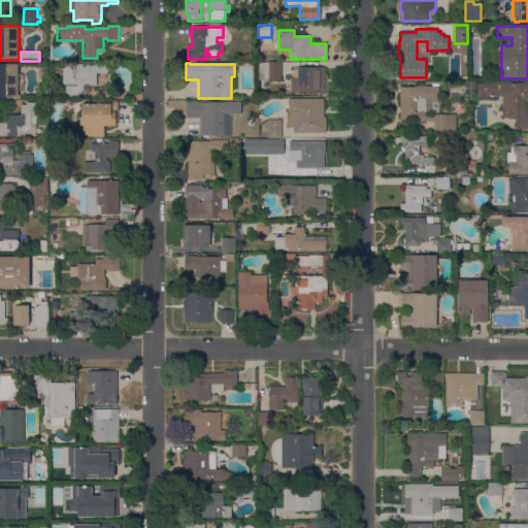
[(259,80),(259,63),(282,63),(282,80),(259,80)]
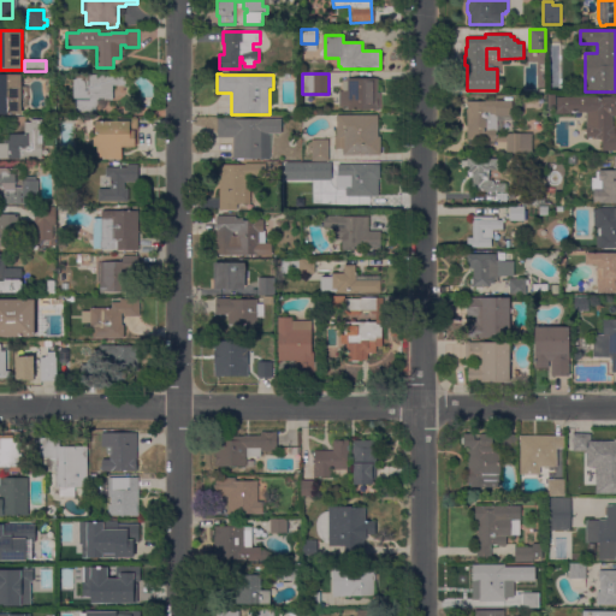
[(0,114),(0,75),(22,75),(22,87),(28,86),(28,107),(22,107),(22,114),(0,114)]
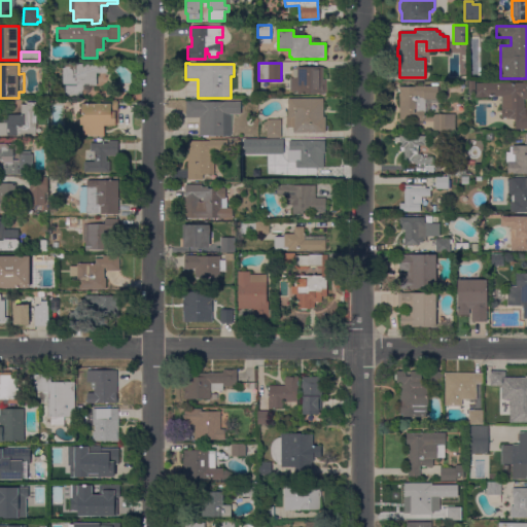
[(110,64),(110,73),(97,73),(97,86),(86,85),(82,92),(82,96),(66,96),(66,97),(59,97),(59,86),(65,86),(65,85),(77,85),(77,84),(63,84),(63,64),(110,64)]
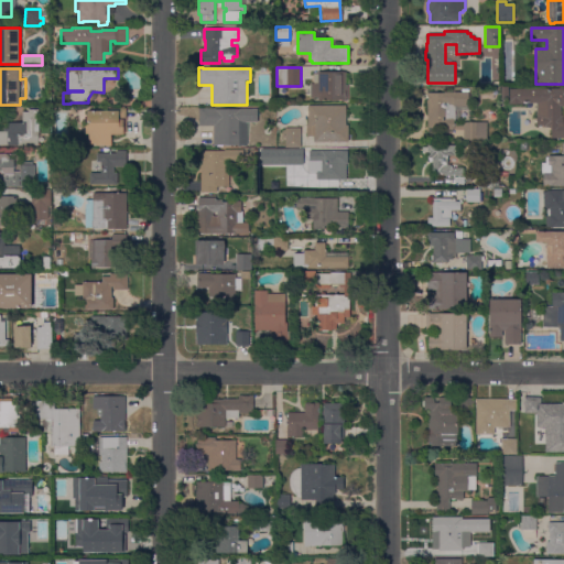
[(346,85),(347,85),(347,100),(318,100),(318,96),(311,96),(311,84),(314,84),(314,74),(318,74),(318,72),(346,72),(346,85)]
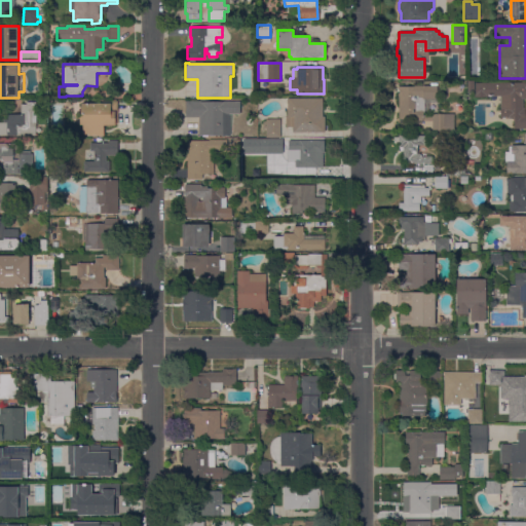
[(525,82),(525,99),(523,99),(523,108),(525,108),(525,114),(525,128),(514,128),(514,117),(500,117),(500,96),(487,96),(487,98),(476,98),(476,83),(525,82)]
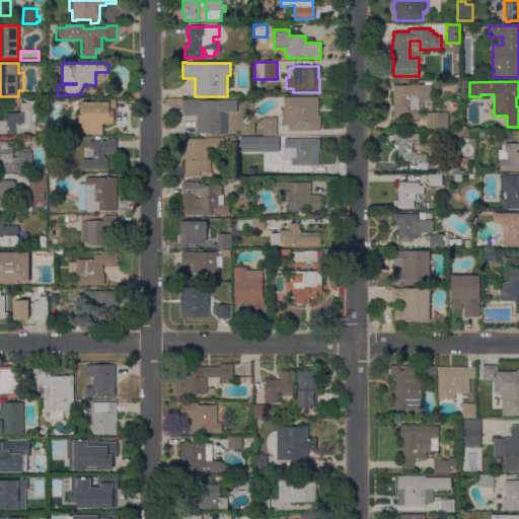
[(393,96),(392,96),(392,92),(393,92),(393,89),(393,85),(409,85),(409,84),(425,84),(425,82),(432,82),(432,97),(419,97),(419,112),(418,112),(418,116),(427,116),(427,113),(448,113),(448,129),(427,129),(427,119),(410,119),(410,118),(393,118),(393,96)]
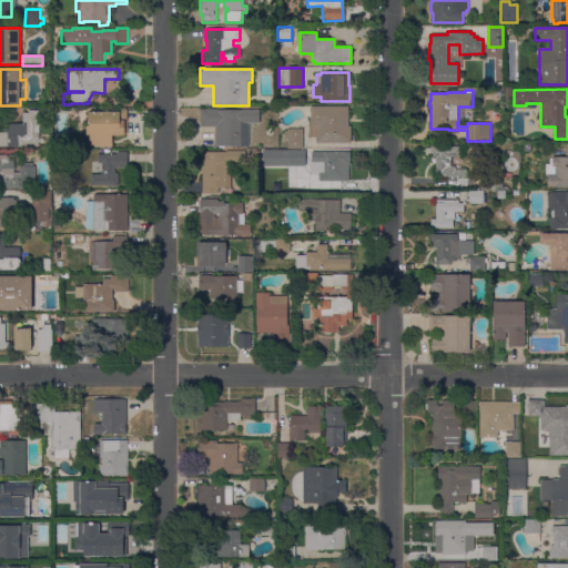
[(348,107),(348,125),(351,125),(351,142),(316,143),(316,138),(308,138),(308,125),(310,125),(310,107),(348,107)]
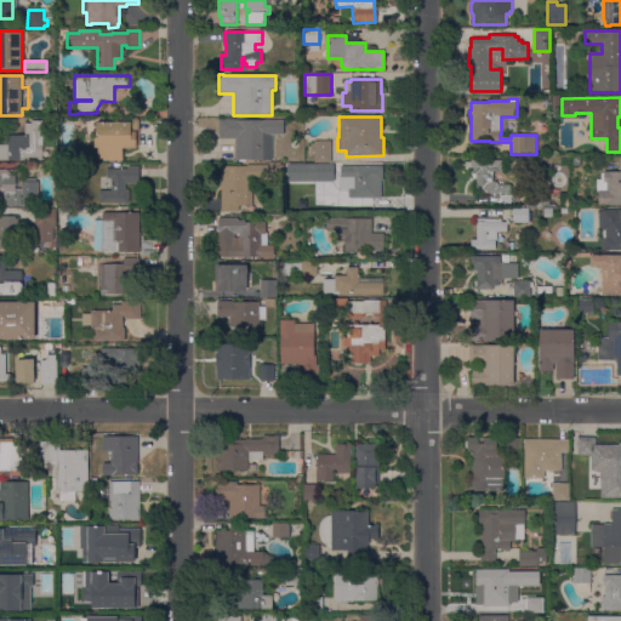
[(138,147),(136,147),(136,149),(124,148),(123,161),(107,161),(104,159),(98,159),(98,148),(95,148),(95,137),(96,137),(96,121),(120,123),(120,119),(140,119),(138,147)]
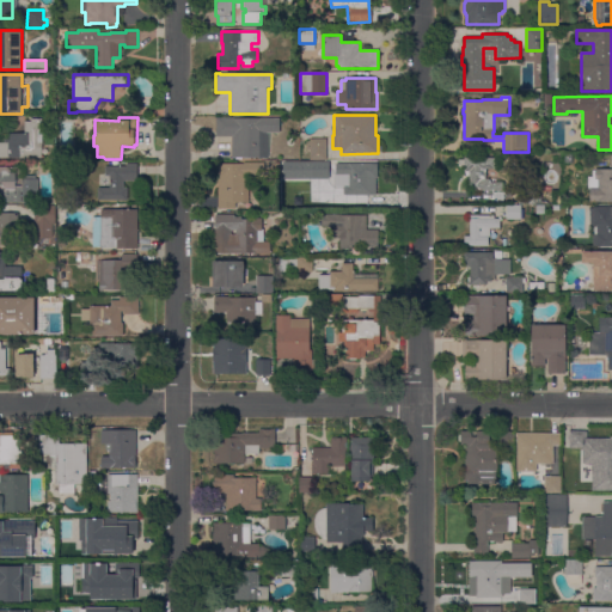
[(280,118),(280,133),(269,133),(269,158),(243,158),(243,159),(236,159),(236,158),(232,158),(232,136),(216,136),(216,117),(219,117),(219,118),(280,118)]
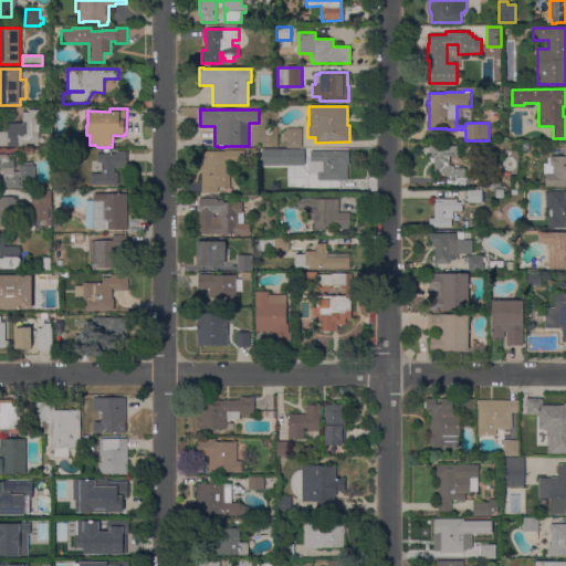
[(0,129),(9,129),(9,123),(23,123),(23,121),(23,113),(29,113),(29,109),(39,109),(39,146),(0,146),(0,129)]
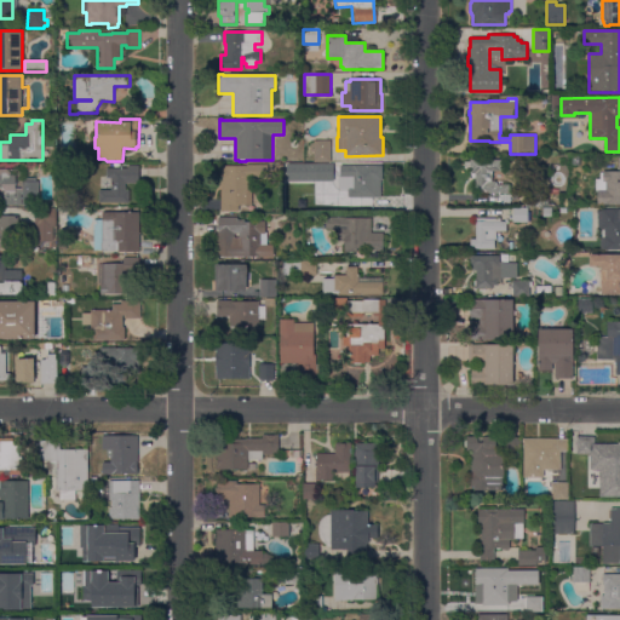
[(331,162),(314,162),(314,151),(310,151),(310,143),(314,143),(314,141),(319,141),(319,138),(326,138),(326,141),(331,141),(331,162)]
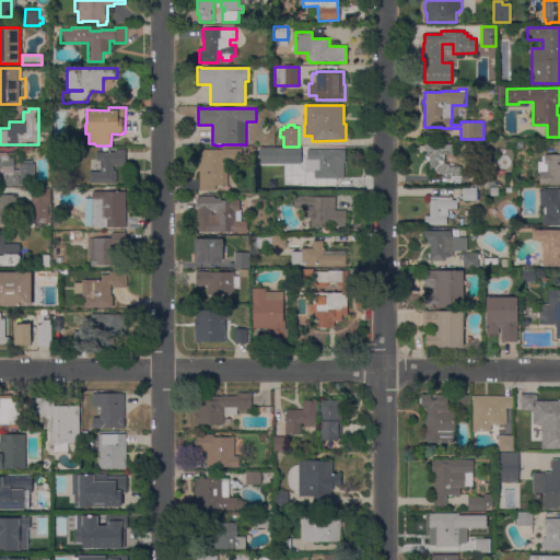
[(559,185),(540,185),(539,172),(537,172),(537,162),(543,162),(543,155),(558,155),(558,142),(559,142),(559,185)]
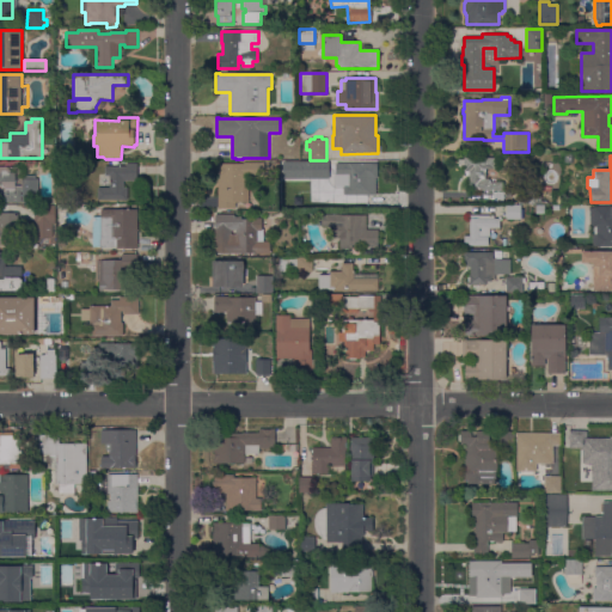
[(464,171),(463,158),(495,157),(495,169),(485,169),(485,178),(489,178),(489,183),(503,182),(503,190),(470,191),(469,176),(467,175),(465,173),(465,171),(464,171)]
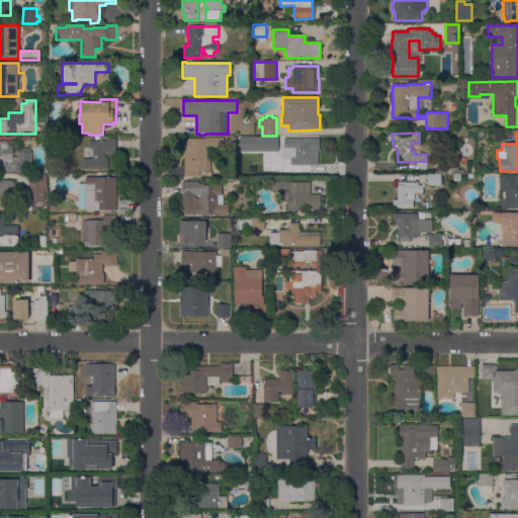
[(238,151),(238,137),(253,137),(253,151),(238,151)]
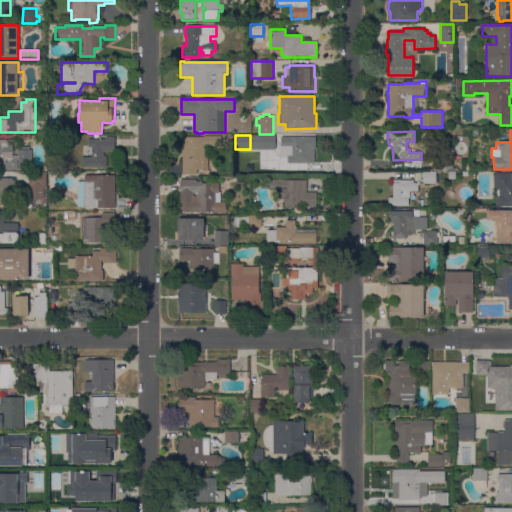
[(250,135),(275,135),(275,149),(250,149),(250,135)]
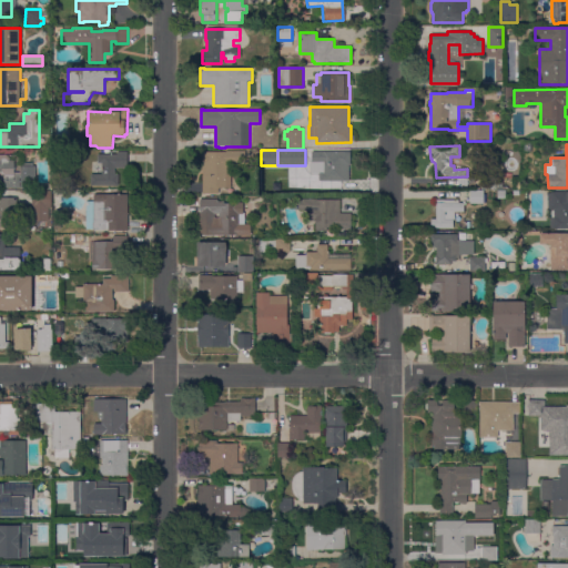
[(202,152),(225,152),(225,151),(245,151),(245,162),(227,162),(227,173),(231,173),(231,188),(219,188),(219,194),(202,194),(202,152)]
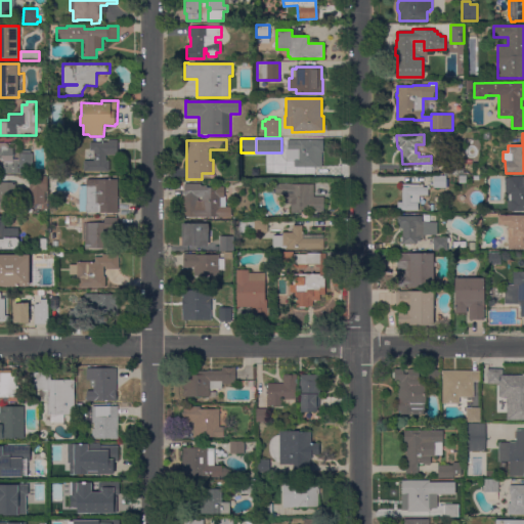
[(84,171),(84,161),(94,161),(93,150),(90,150),(90,142),(108,142),(108,140),(118,140),(118,155),(106,155),(106,161),(110,161),(110,171),(84,171)]
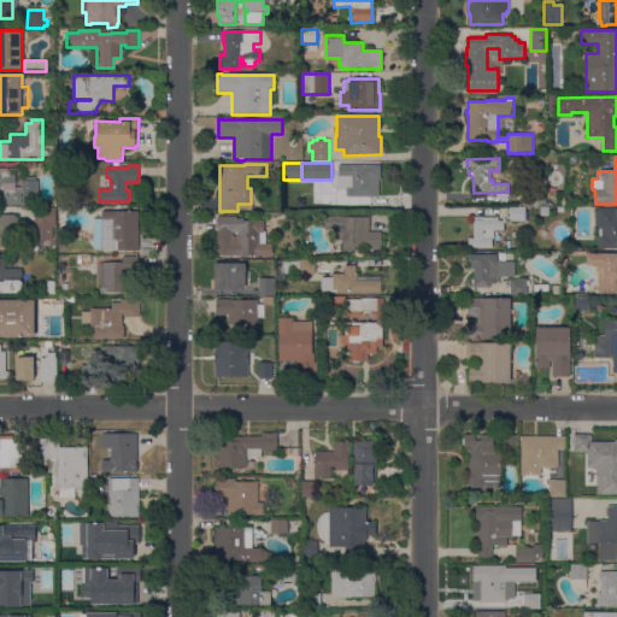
[(381,165),(381,180),(378,180),(378,195),(375,194),(375,197),(348,197),(348,194),(346,194),(346,188),(338,188),(338,175),(339,175),(339,165),(381,165)]
